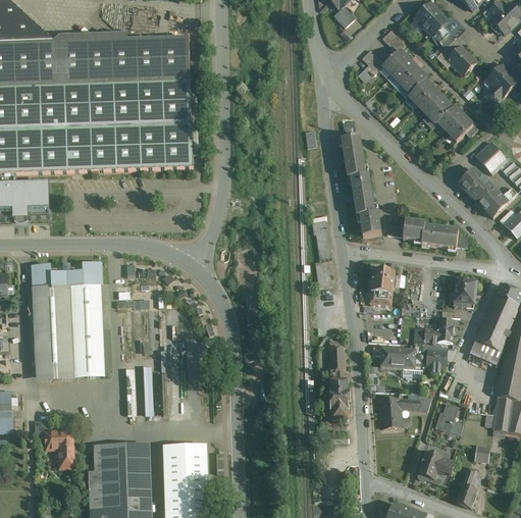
[(53,42),(6,0),(0,0),(0,43),(53,42)]
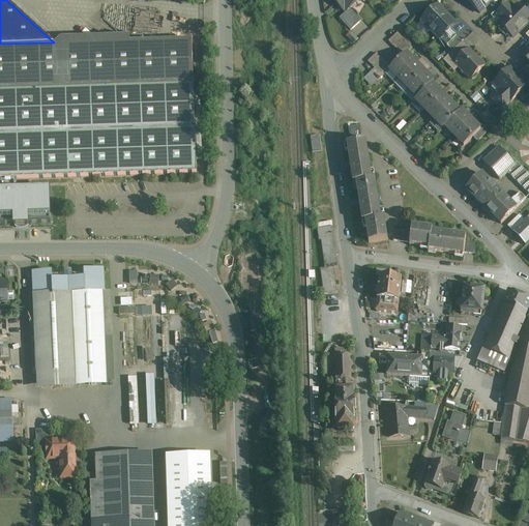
[(335,0),(343,7),(344,6),(346,8),(349,5),(354,0),(335,0)]
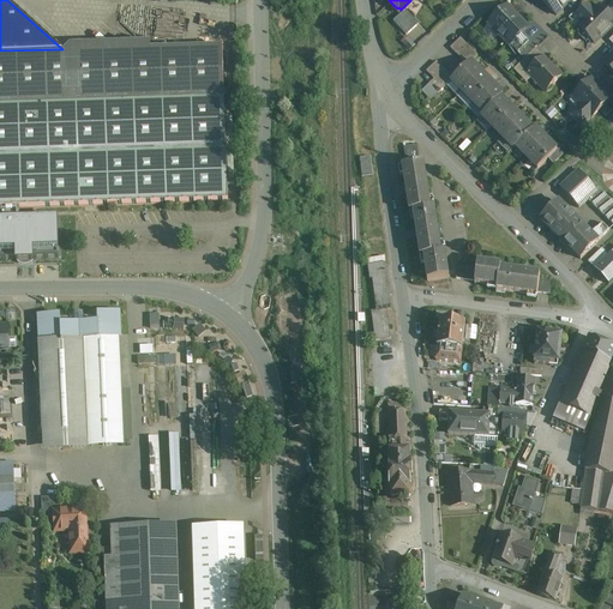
[(544,0),(556,11),(566,0),(544,0)]
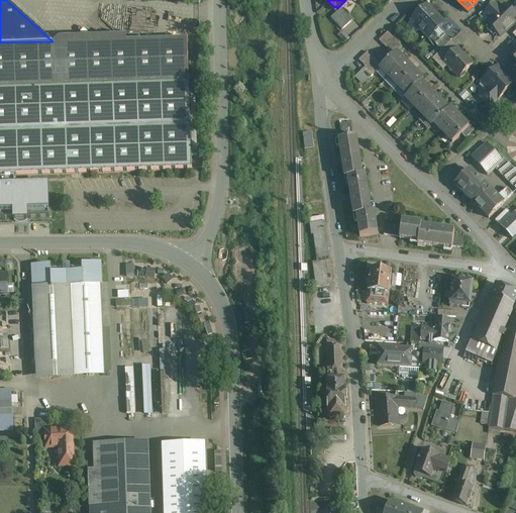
[(425,1),(410,17),(421,27),(423,26),(429,32),(427,34),(428,35),(428,34),(437,25),(443,19),(442,19),(441,20),(433,12),(434,10),(425,1)]
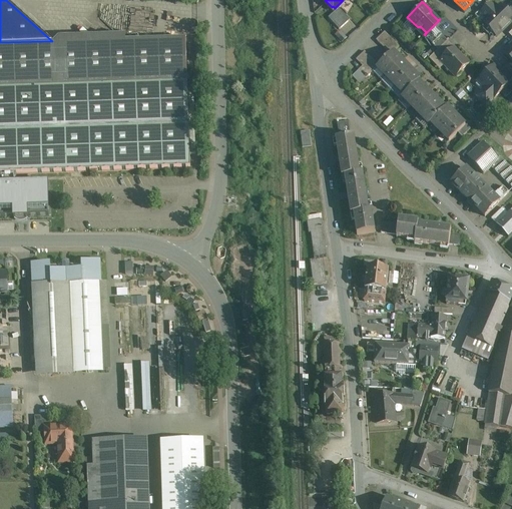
[(495,6),(490,1),(480,10),(481,11),(482,9),(490,17),(485,22),(482,19),(482,20),(496,34),(511,17),(511,14),(509,12),(500,2),(495,6)]
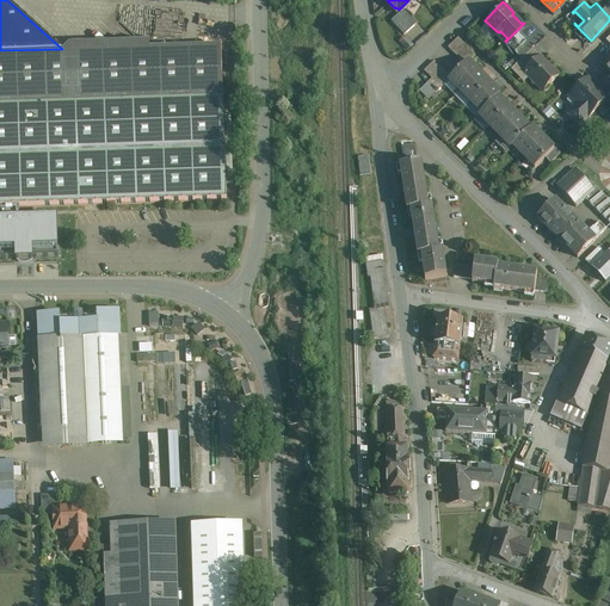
[(416,20),(402,6),(399,10),(389,18),(402,31),(416,20)]
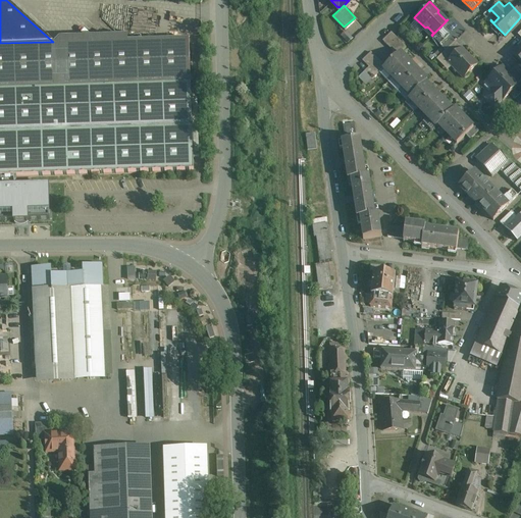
[(441,26),(432,35),(439,43),(449,33),(441,26)]
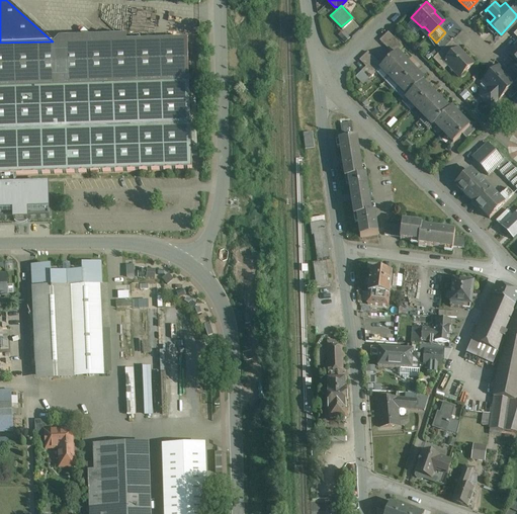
[(343,28),(338,31),(344,38),(348,34),(343,28)]
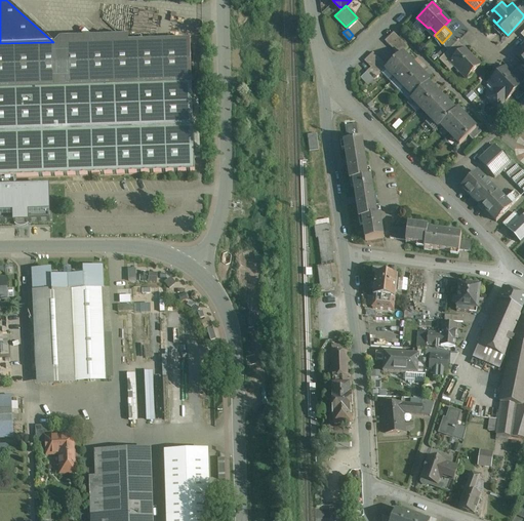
[(393,29),(384,38),(389,42),(398,34),(393,29)]
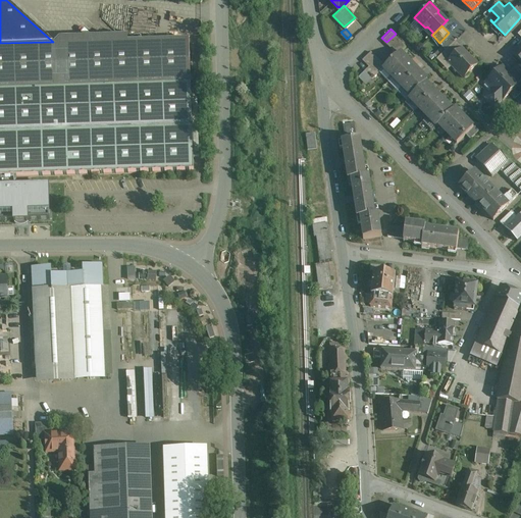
[(77,41),(71,36),(65,42),(59,36),(53,42),(54,86),(190,82),(189,38),(126,40),(120,34),(114,40),(108,34),(102,41),(96,35),(90,41),(84,35),(77,41)]
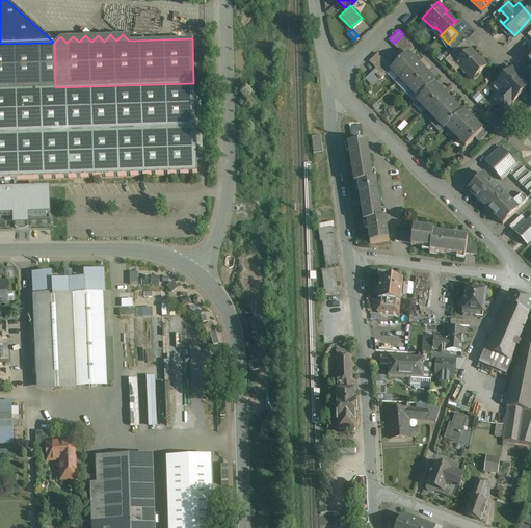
[(403,34),(394,43),(399,48),(407,40),(403,34)]
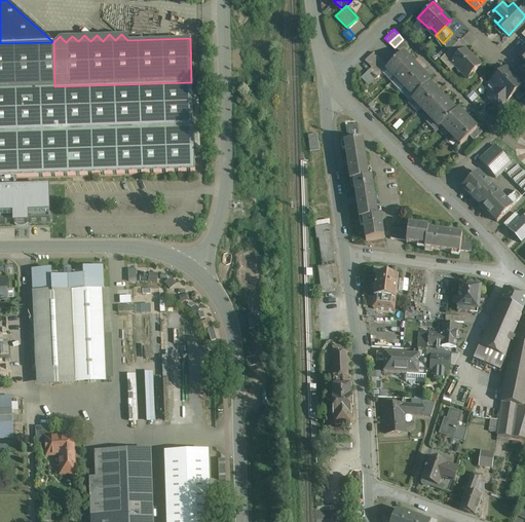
[(462,34),(439,57),(444,62),(448,58),(466,76),(480,62),(458,39),(462,35),(462,34)]
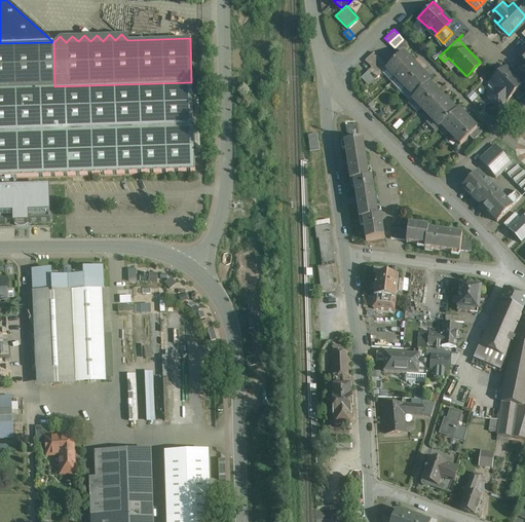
[(403,39),(395,47),(399,52),(402,49),(408,44),(403,39)]
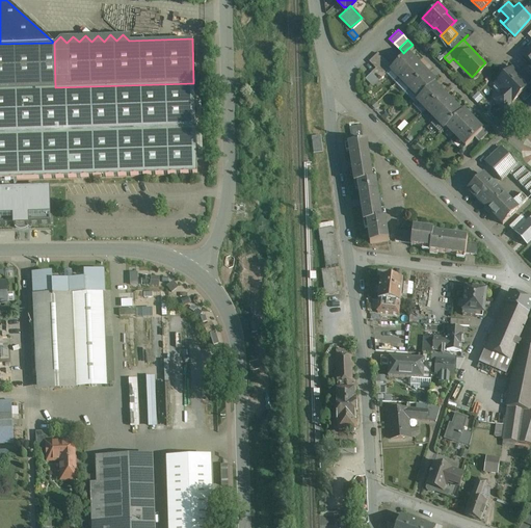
[(530,42),(522,52),(530,60),(530,61),(530,42)]
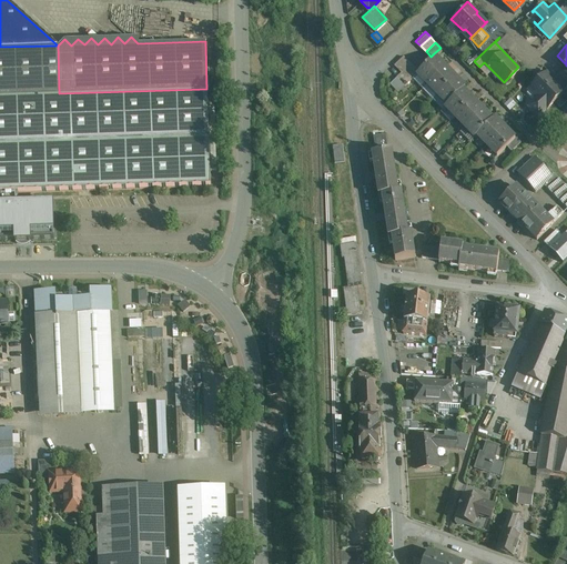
[(58,46),(0,47),(0,94),(59,93),(58,46)]
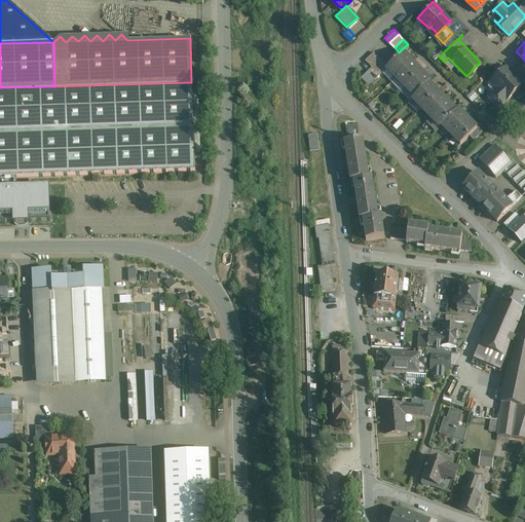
[(373,49),(364,58),(369,63),(377,54),(373,49)]
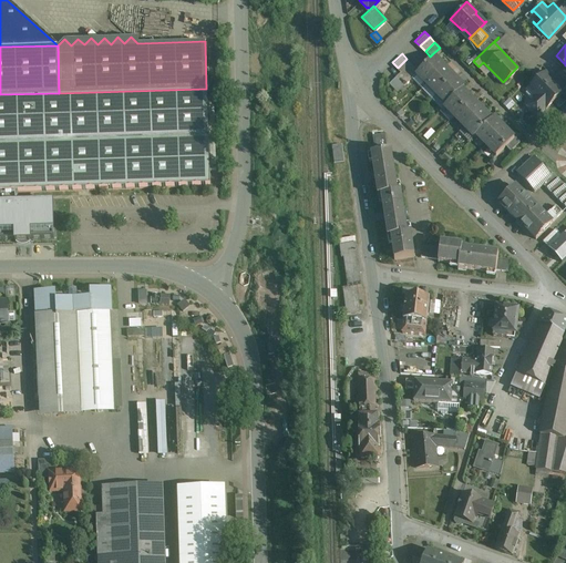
[(418,69),(415,71),(425,81),(443,64),(433,53),(430,57),(418,69)]
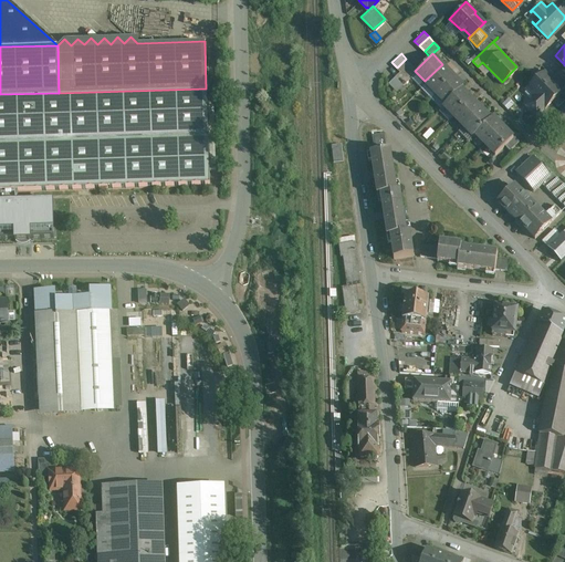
[(406,59),(397,68),(399,70),(403,73),(411,63),(406,59)]
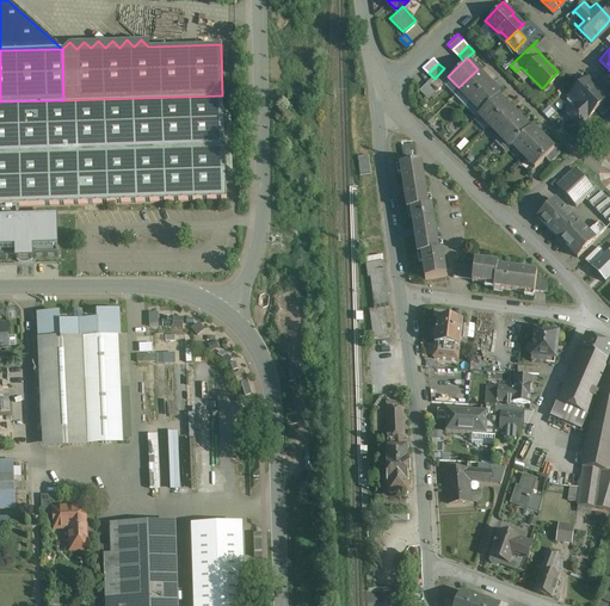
[(444,68),(435,79),(439,85),(448,76),(450,74),(444,68)]
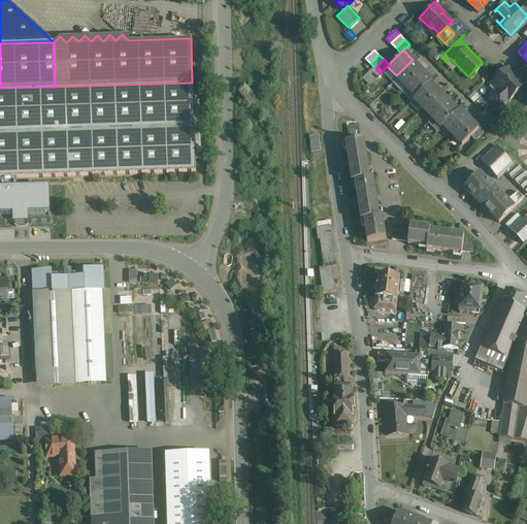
[(413,60),(396,75),(405,85),(422,69),(413,60)]
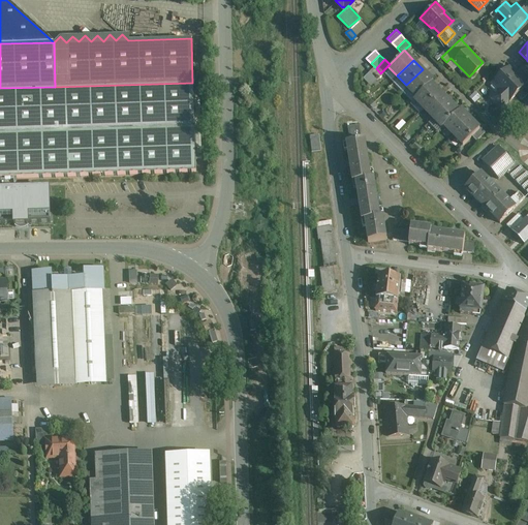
[(376,68),(373,65),(368,69),(376,78),(380,73),(376,68)]
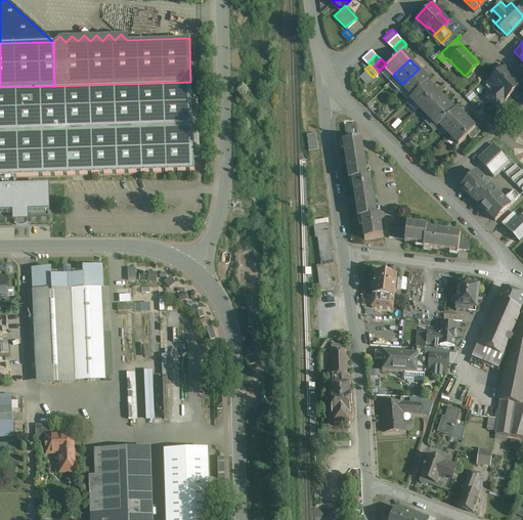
[(510,71),(504,65),(490,77),(498,84),(486,95),(495,104),(504,97),(504,98),(520,82),(510,71)]
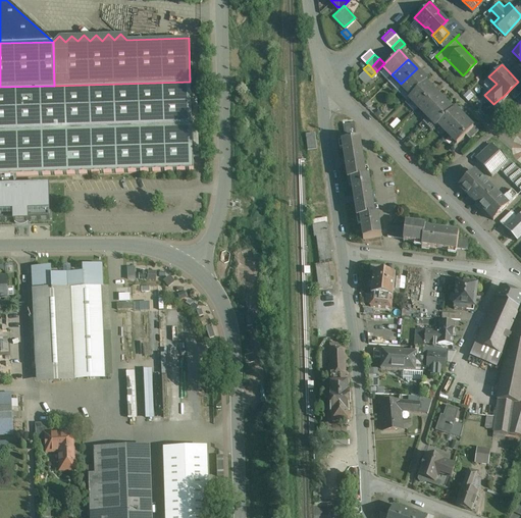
[(520,76),(520,71),(514,64),(508,70),(518,81),(520,76)]
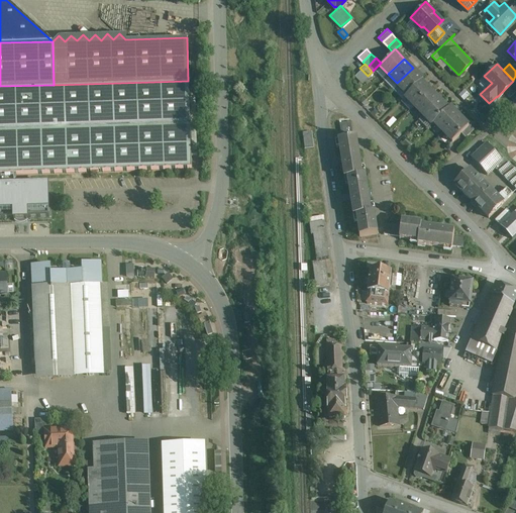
[(413,68),(397,83),(406,93),(420,79),(422,77),(413,68)]
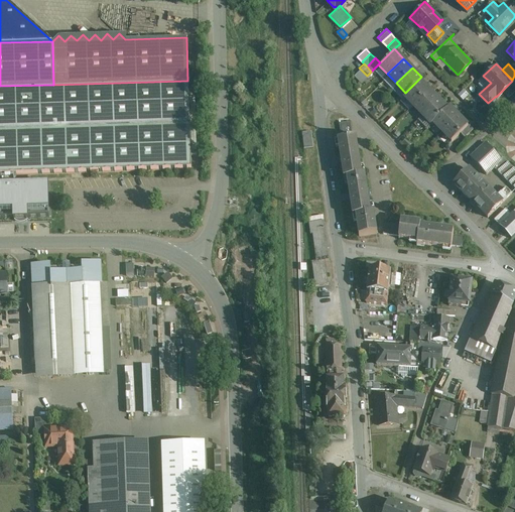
[(405,93),(403,95),(412,104),(428,88),(419,79),(405,93)]
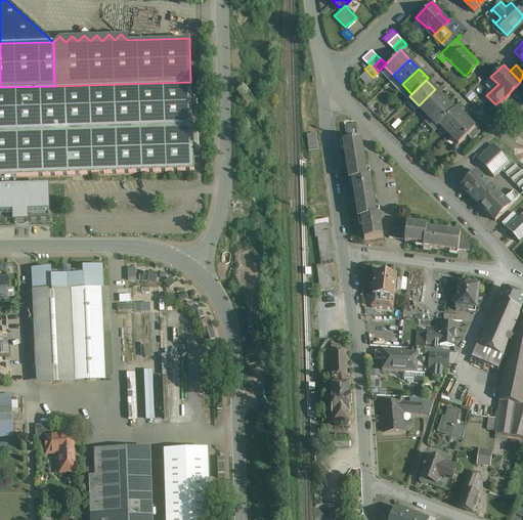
[(190,82),(54,86),(0,87),(0,131),(191,125),(190,82)]
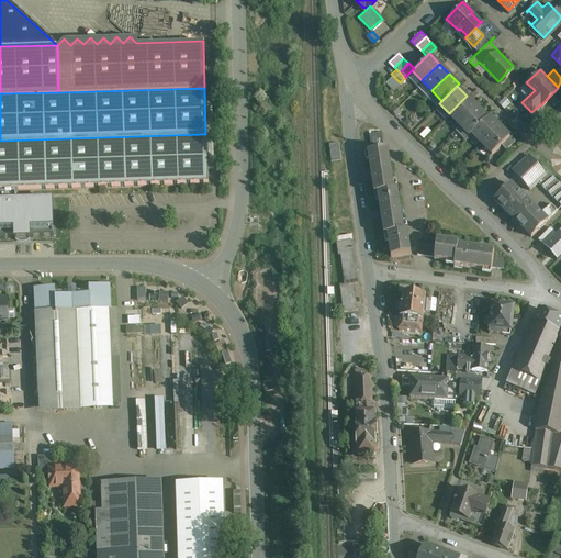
[(477,105),(467,96),(449,113),(459,123),(477,105)]
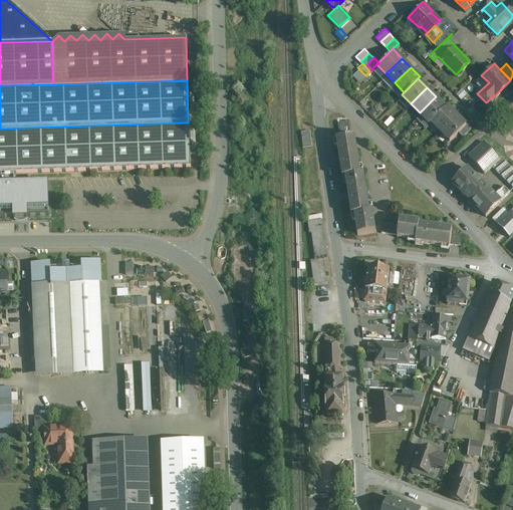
[(436,96),(420,112),(429,121),(431,119),(445,105),(436,96)]
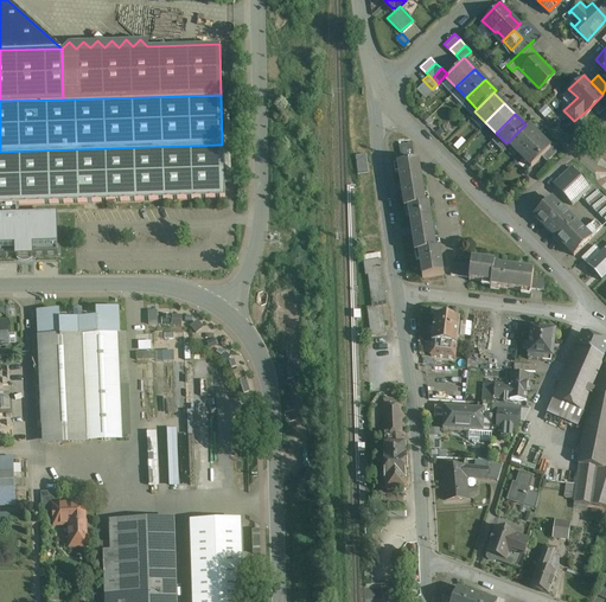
[(525,125),(509,141),(520,152),(538,134),(528,123),(525,125)]
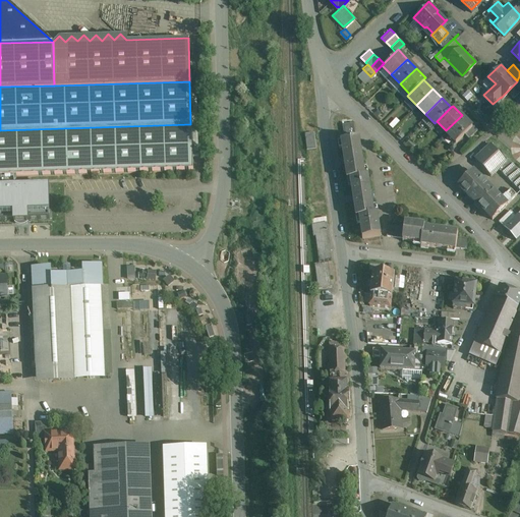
[(462,115),(446,130),(455,140),(464,131),(471,124),(462,115)]
